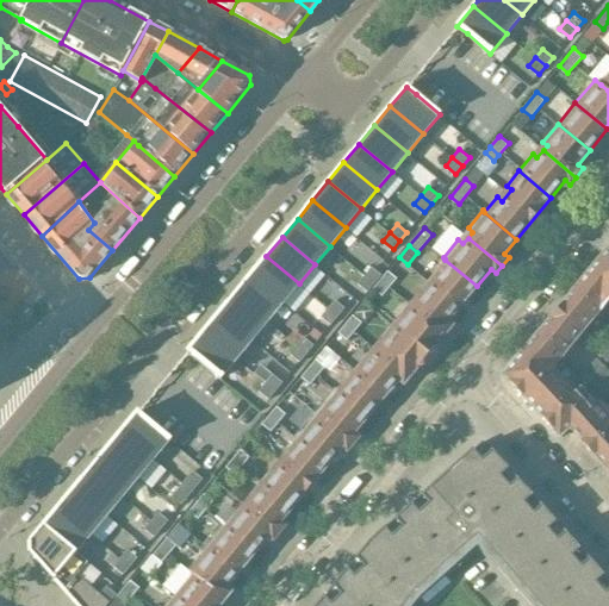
[(608,251),(607,251),(579,285),(601,303),(608,297),(608,251)]
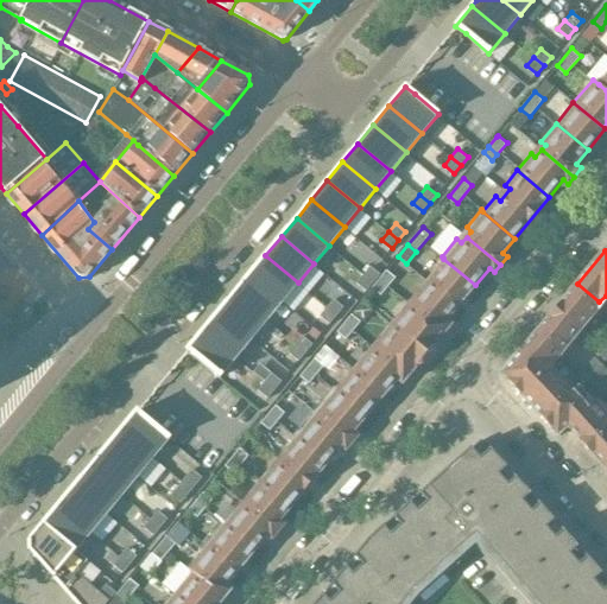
[(298,283),(265,255),(250,274),(283,302),(298,283)]
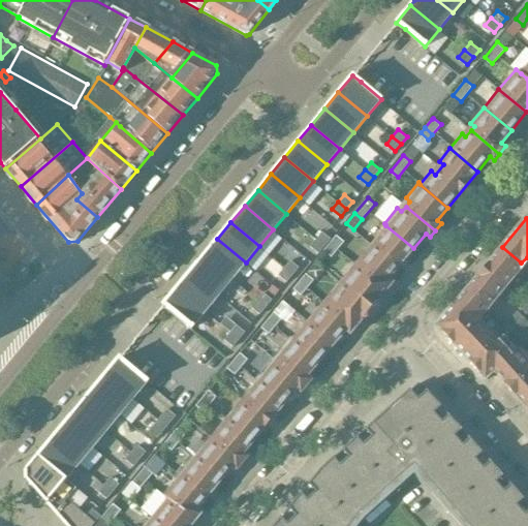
[(413,248),(385,225),(385,224),(374,239),(379,243),(374,249),(397,268),(413,248)]
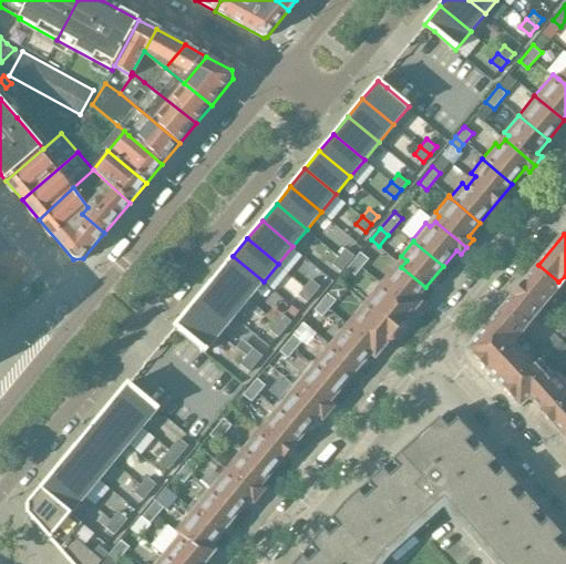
[(348,263),(354,255),(346,247),(339,255),(348,263)]
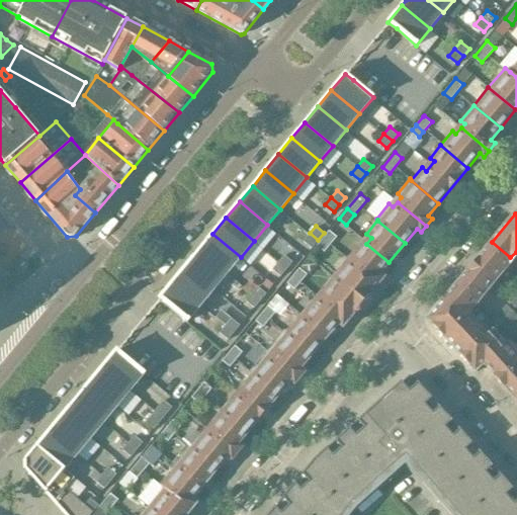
[(325,250),(337,236),(330,230),(317,244),(325,250)]
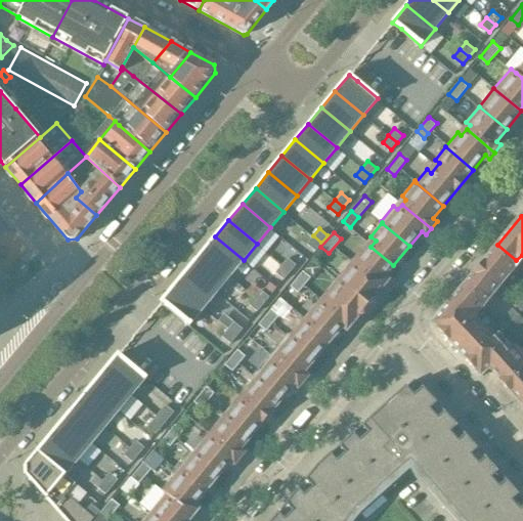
[(315,250),(321,243),(313,235),(307,243),(315,250)]
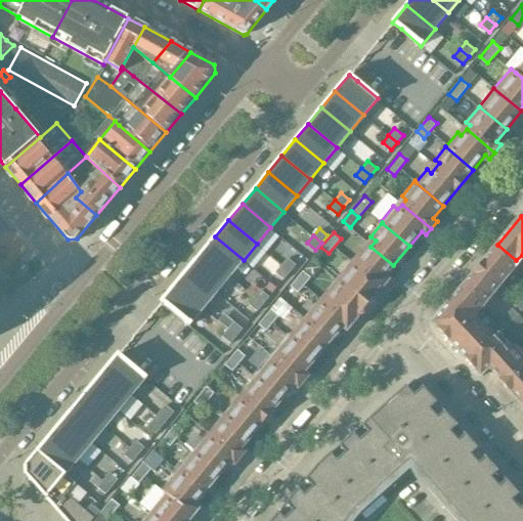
[(244,260),(215,236),(202,252),(230,275),(244,260)]
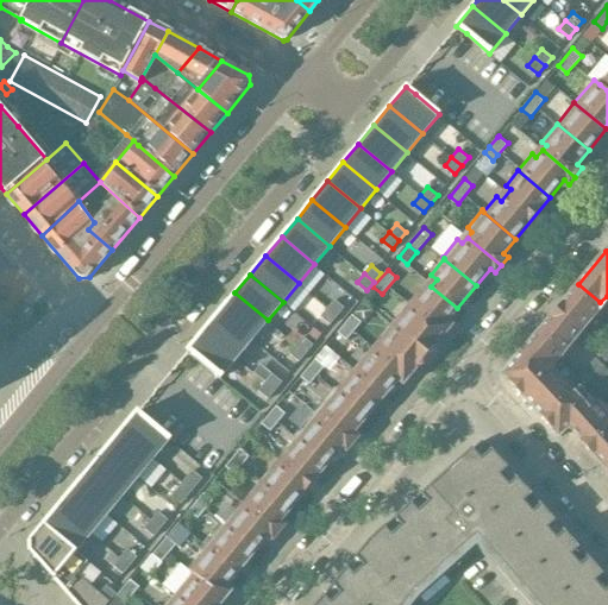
[(578,284),(556,310),(583,332),(605,306),(600,302),(578,284)]
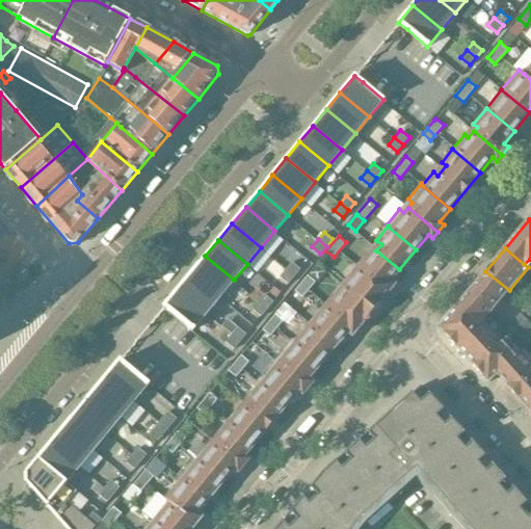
[(399,269),(376,250),(372,255),(368,250),(355,265),(388,292),(395,284),(391,281),(399,269)]
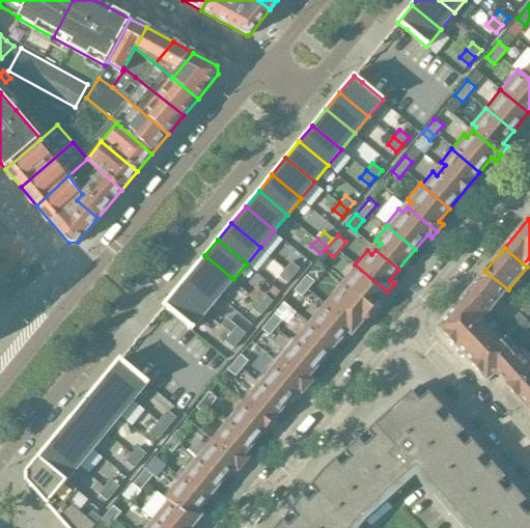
[(233,279),(204,255),(191,272),(220,296),(233,279)]
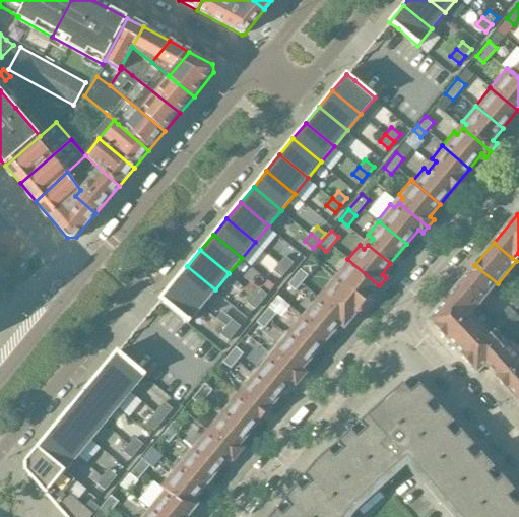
[(18,267),(24,261),(18,255),(12,260),(18,267)]
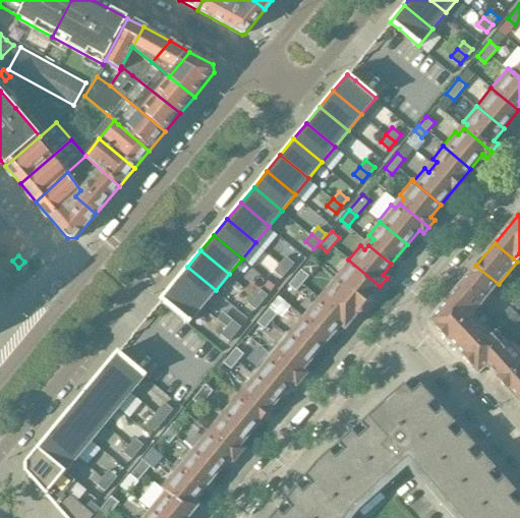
[(288,270),(294,263),(286,255),(280,263),(288,270)]
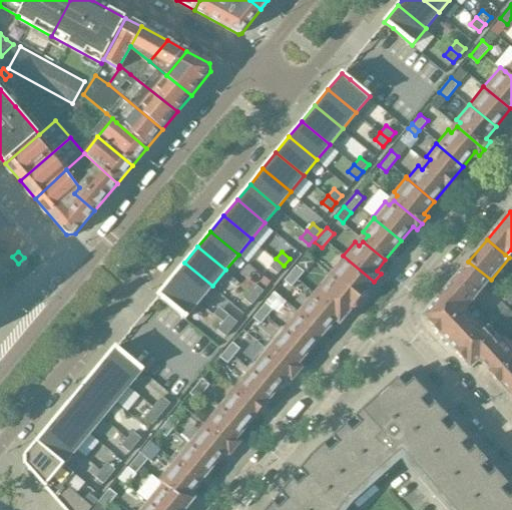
[(307,256),(300,264),(304,267),(311,267),(315,262),(307,256)]
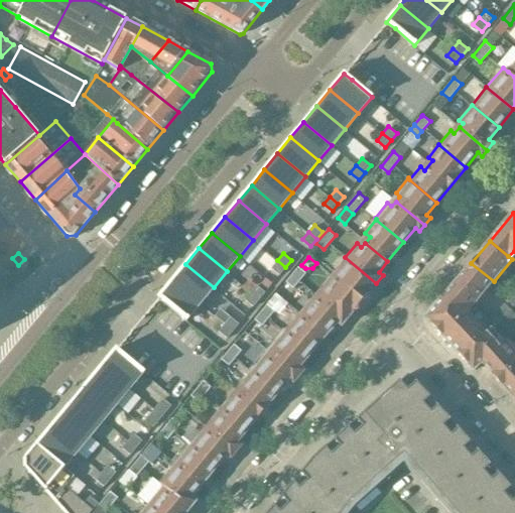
[(376,283),(345,257),(335,270),(339,273),(335,278),(362,300),(376,283)]
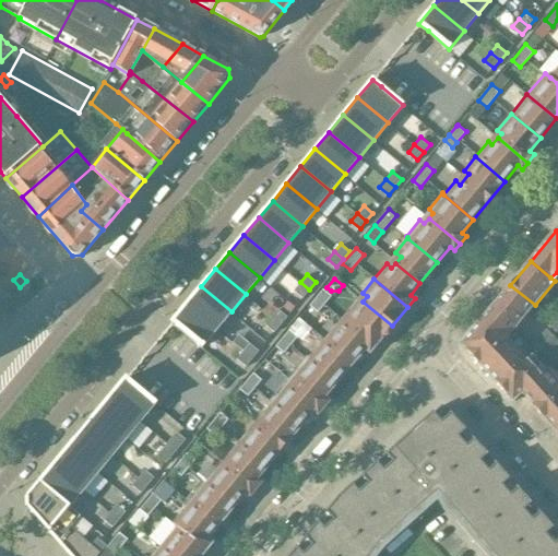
[(303,297),(309,290),(300,282),(294,290),(303,297)]
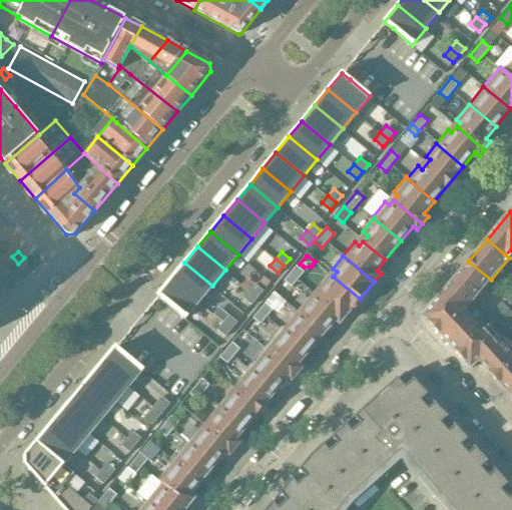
[(468,262),(452,282),(475,300),(491,280),(468,262)]
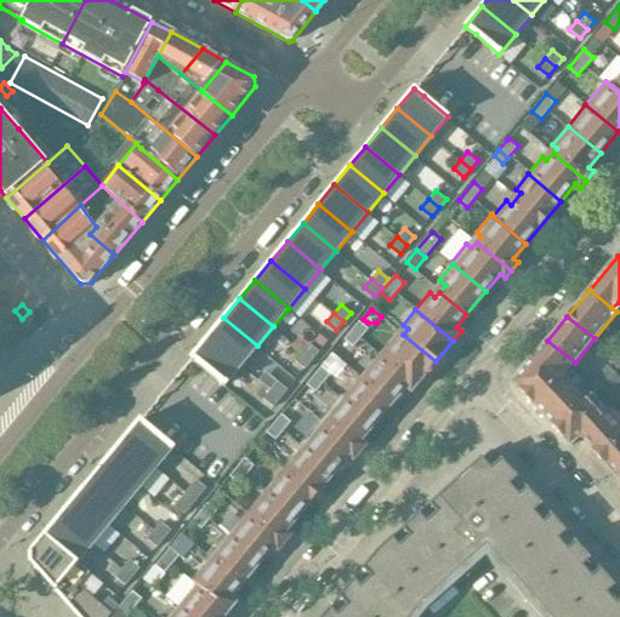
[(257,346),(223,318),(208,337),(242,365),(257,346)]
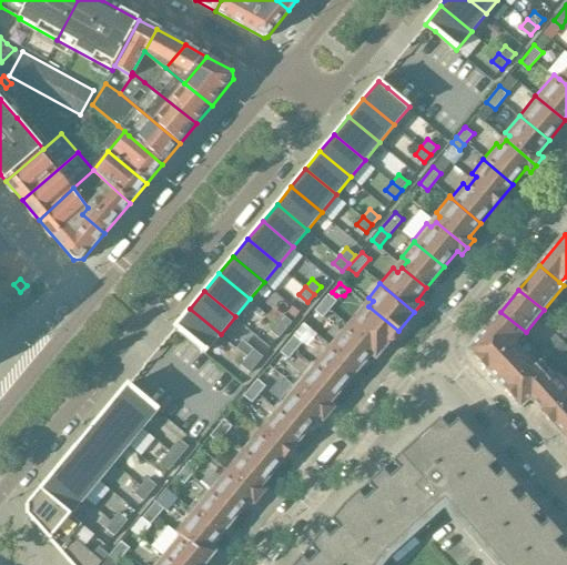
[(328,293),(315,309),(323,315),(336,300),(328,293)]
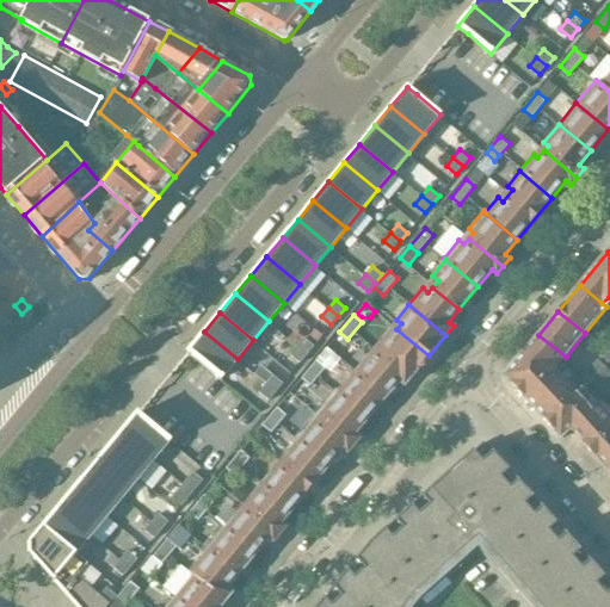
[(429,355),(396,329),(393,334),(387,330),(373,348),(410,379),(429,355)]
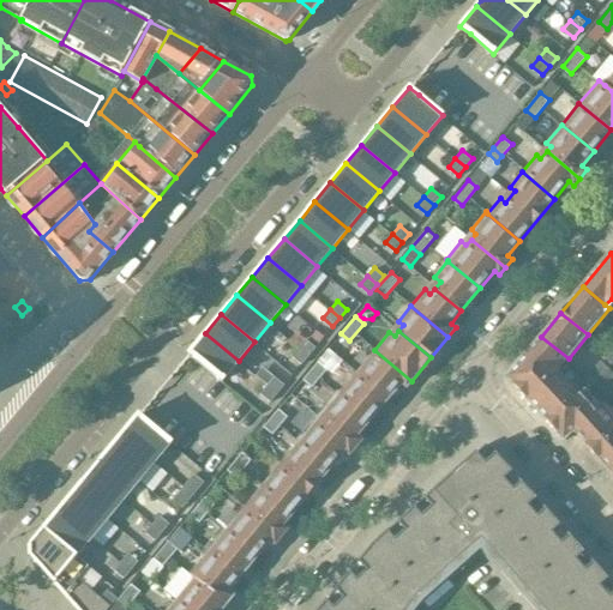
[(239,361),(205,333),(190,352),(200,362),(222,380),(239,361)]
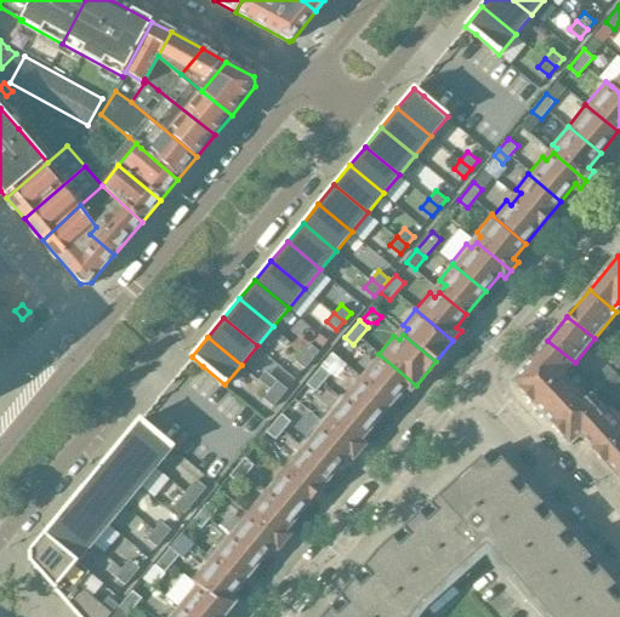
[(593,407),(598,403),(591,393),(580,403),(559,381),(564,377),(563,375),(576,364),(575,363),(547,341),(517,377),(517,387),(570,444),(578,436),(582,438),(584,436),(603,418),(593,407)]
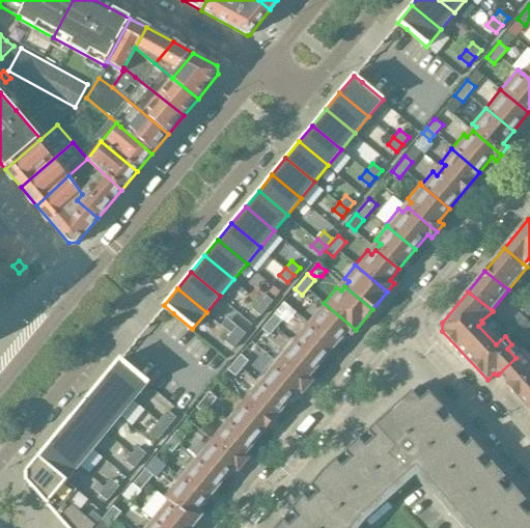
[(267,307),(273,300),(265,293),(258,300),(267,307)]
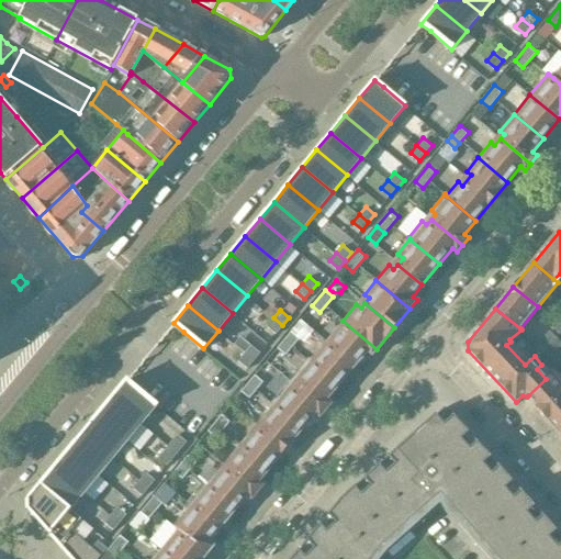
[(276,333),(282,325),(273,317),(267,325),(276,333)]
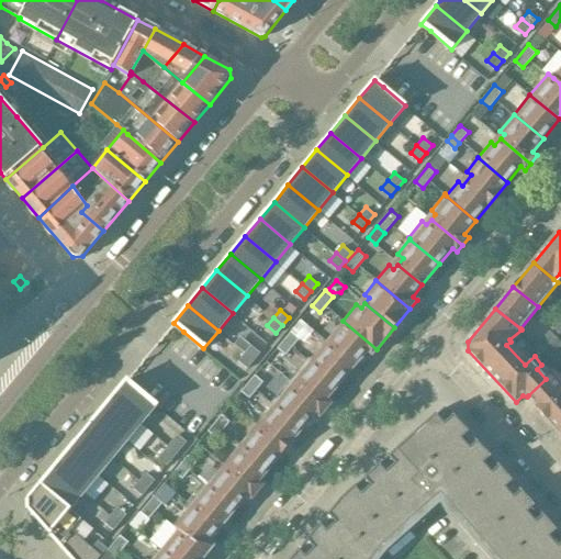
[(377,349),(343,321),(331,335),(335,339),(331,345),(356,365),(367,350),(372,355),(377,349)]
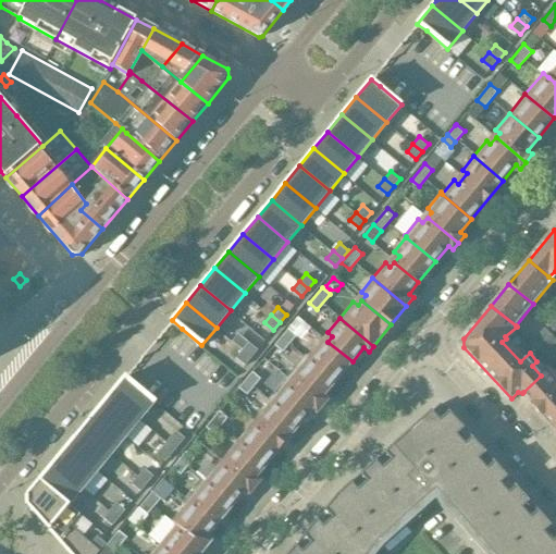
[(555,336),(545,325),(526,344),(539,358),(555,342),(555,336)]
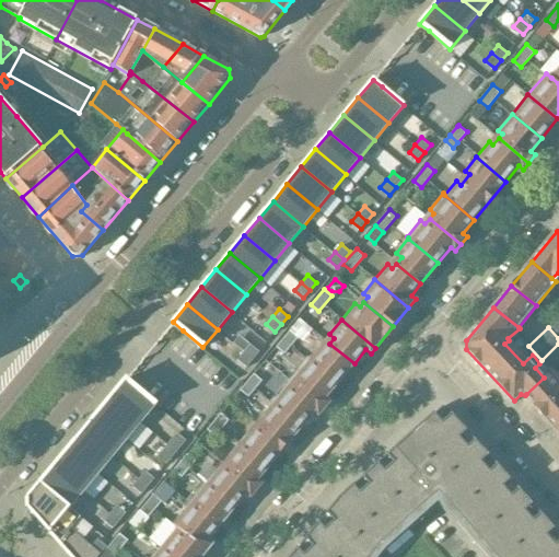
[(284,352),(298,336),(290,329),(277,346),(284,352)]
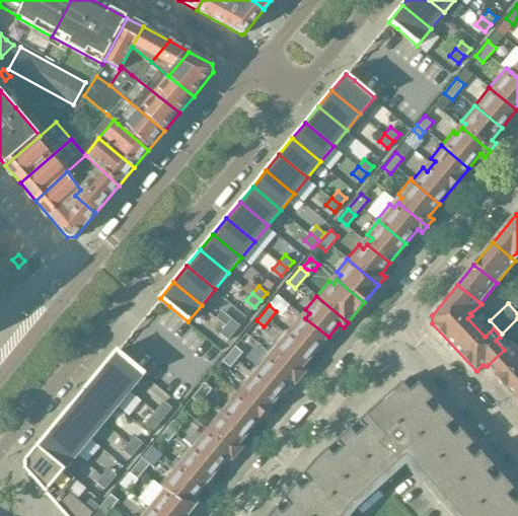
[(234,332),(240,324),(232,317),(226,325),(234,332)]
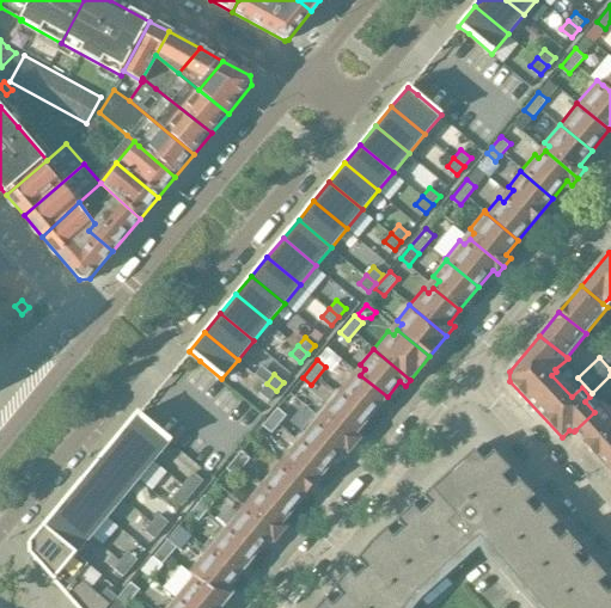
[(388,397),(360,375),(355,380),(350,376),(337,392),(370,418),(388,397)]
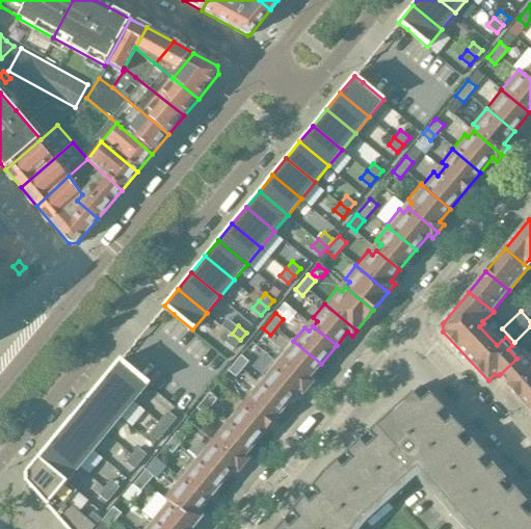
[(234,348),(240,340),(232,334),(226,341),(234,348)]
